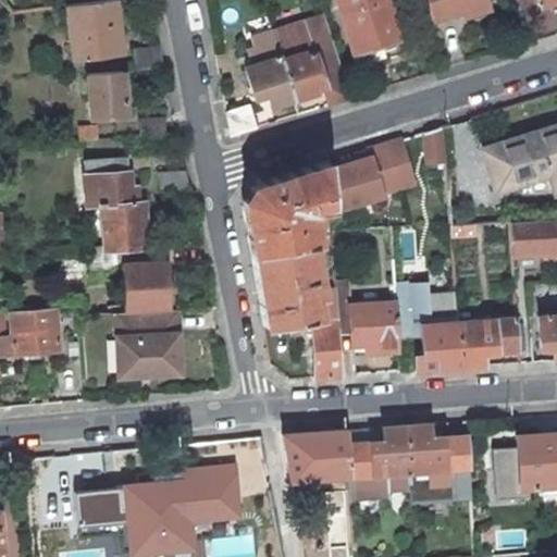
[(12,0),(0,0),(13,11),(23,10),(12,0)]
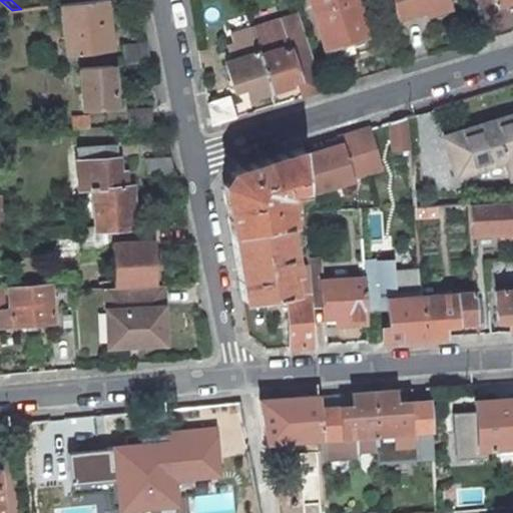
[(0,0),(0,15),(12,10),(0,0)]
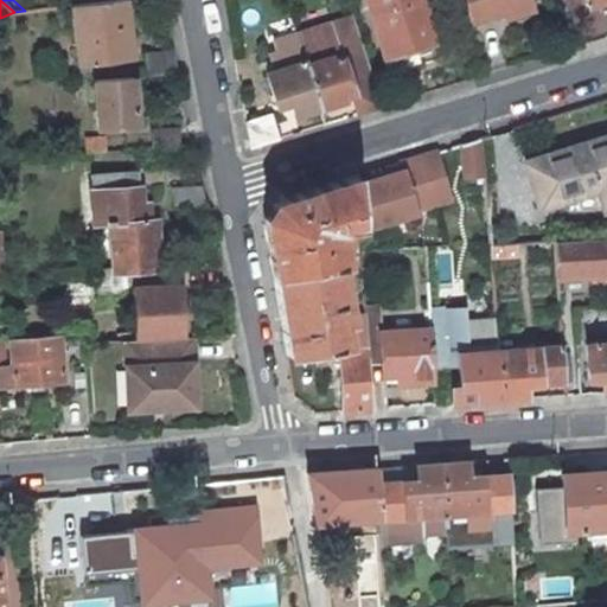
[(109,0),(88,2),(71,5),(78,62),(131,55),(122,0),(109,0)]
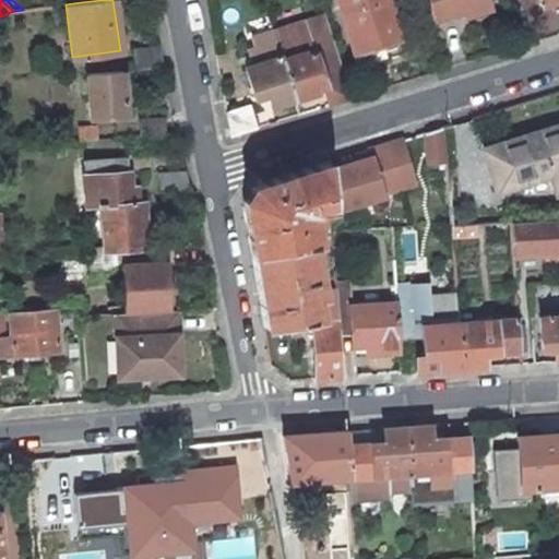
[(390,0),(337,0),(359,69),(406,55),(390,0)]
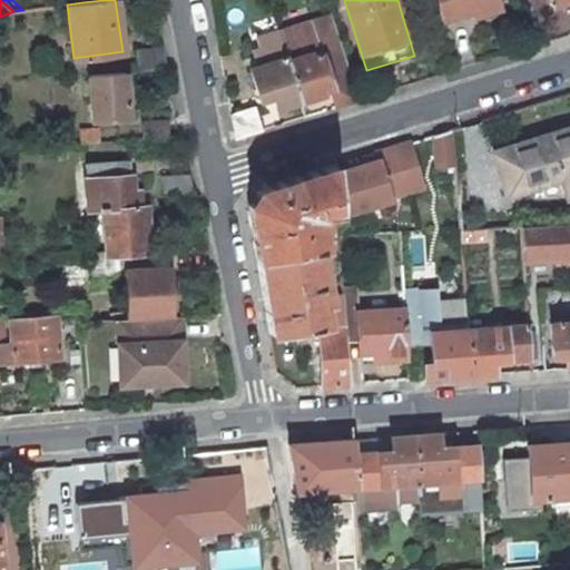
[(438,0),(444,20),(492,5),(490,0),(438,0)]
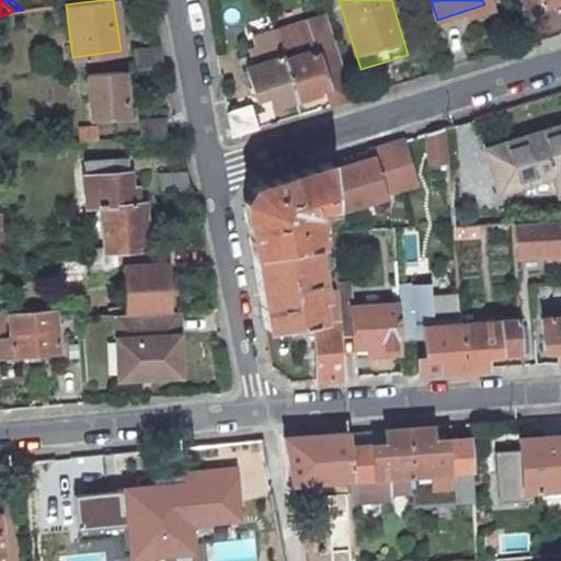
[(327,16),(306,23),(308,29),(328,22),(327,16)]
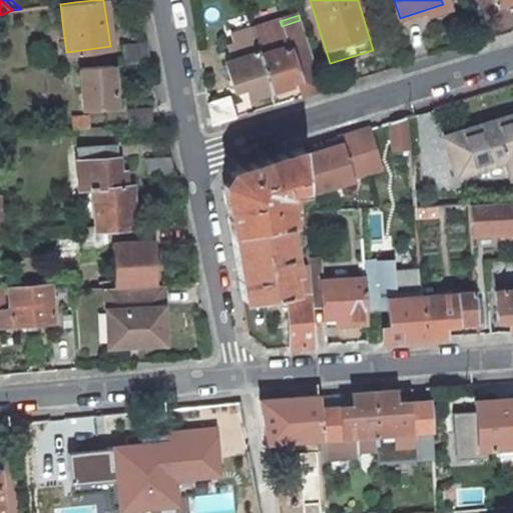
[(295,68),(290,49),(289,48),(308,43),(300,20),(282,26),(280,21),(251,29),(258,51),(259,54),(270,90),(290,84),(289,80),(298,78),(295,68)]
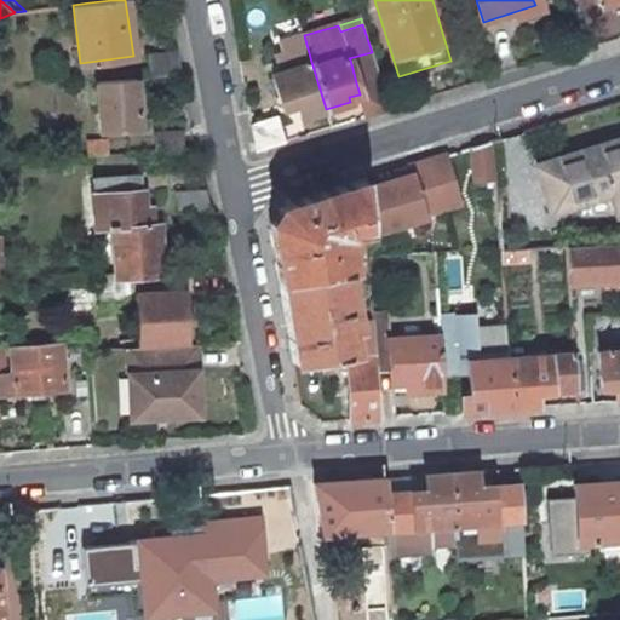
[(326,109),(313,65),(311,62),(304,35),(303,33),(279,39),(282,51),(273,53),(279,72),(271,73),(282,107),(297,102),(300,118),(326,109)]
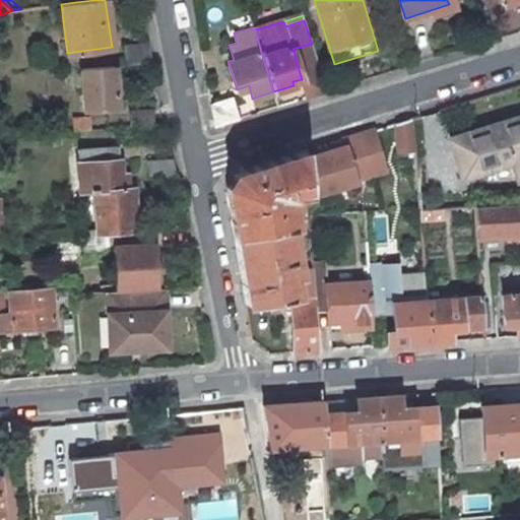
[(148,42),(124,45),(127,64),(152,62),(148,42)]
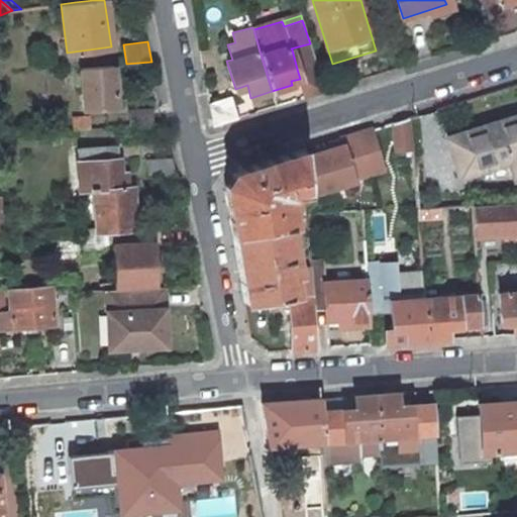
[(324,91),(316,63),(310,43),(291,48),(292,49),(297,69),(300,79),(306,97),(324,91)]
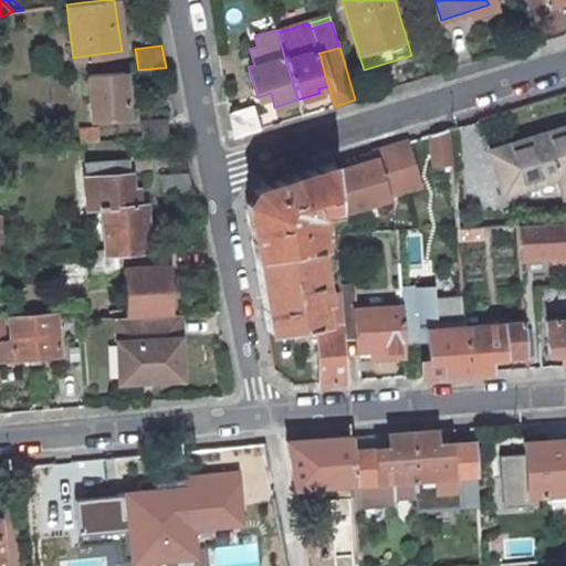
[(124,71),(87,74),(91,117),(127,115),(124,71)]
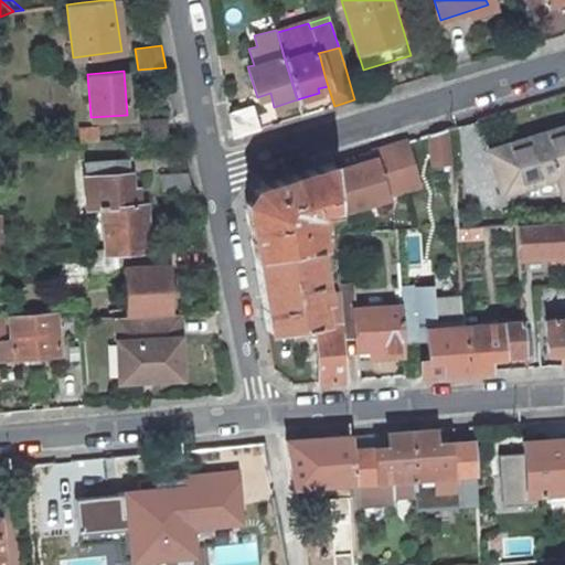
[(233,137),(260,129),(253,105),(228,113),(233,137)]
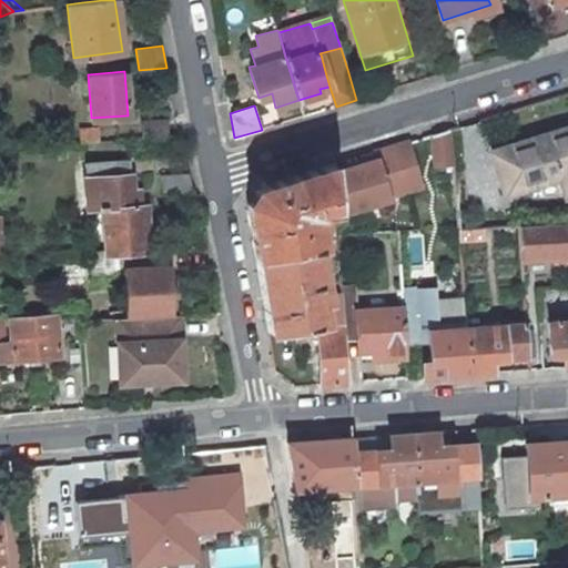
[(141,120),(141,137),(169,135),(169,119),(141,120)]
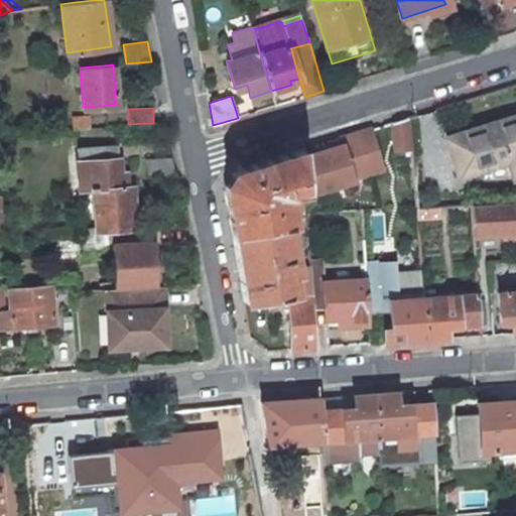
[(93,116),(74,117),(75,128),(93,127),(93,116)]
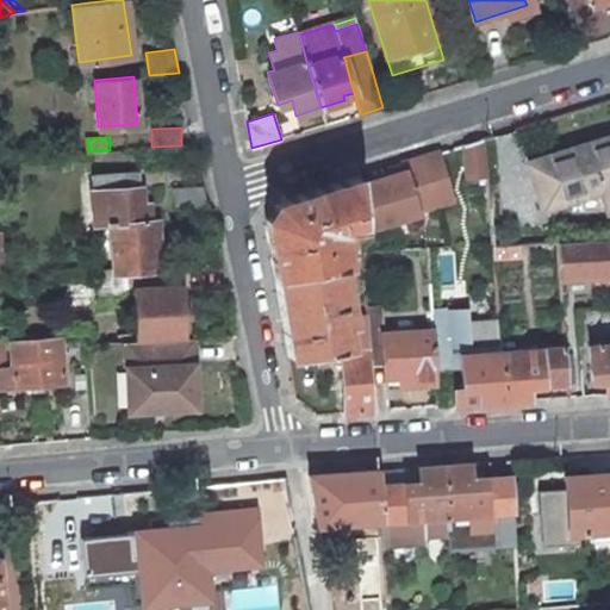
[(609,207),(609,137),(526,163),(540,207),(559,201),(599,190),(605,210),(609,207)]
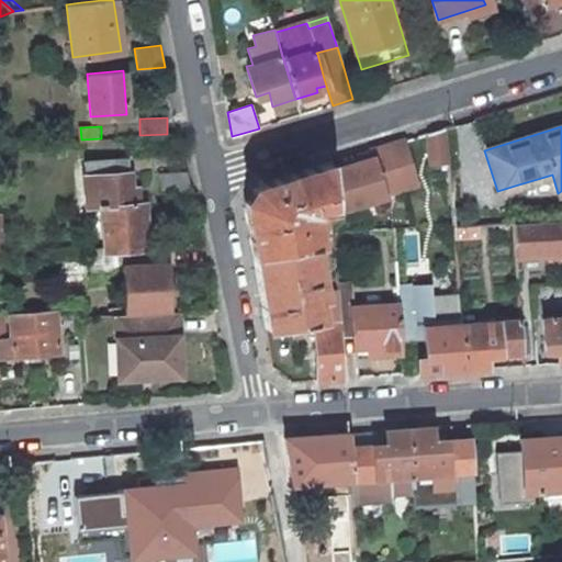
[(444,127),(426,133),(428,164),(447,163),(444,127)]
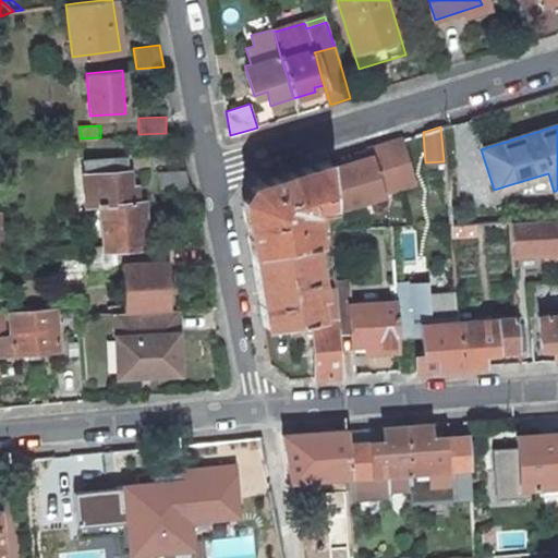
[(326,169),(329,208),(341,207),(381,196),(380,192),(413,183),(400,140),(366,149),(368,156),(326,169)]
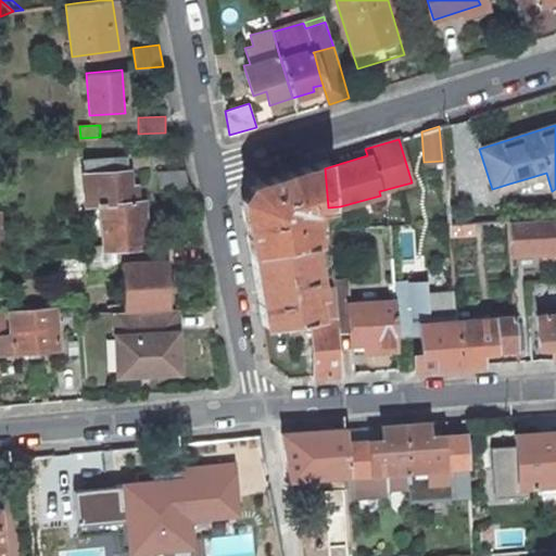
[(127,156),(83,159),(85,205),(100,204),(102,244),(90,245),(91,252),(124,250),(144,248),(141,201),(136,202),(135,194),(129,196),(127,156)]
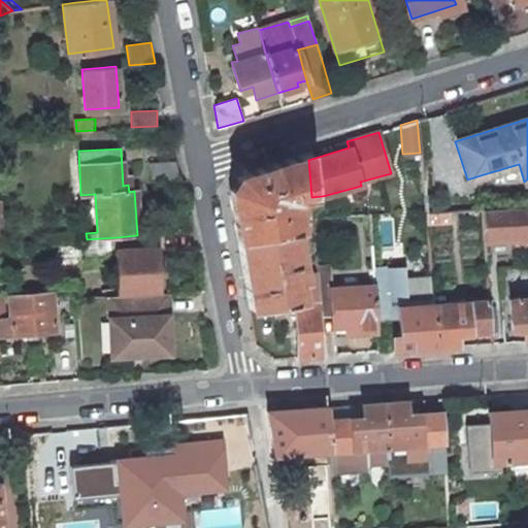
[(242,173),(229,195),(237,239),(249,307),(295,300),(300,299),(296,276),(300,275),(300,274),(292,228),(297,228),(294,210),(298,206),(297,198),(307,197),(311,197),(308,160),(308,153),(242,173)]
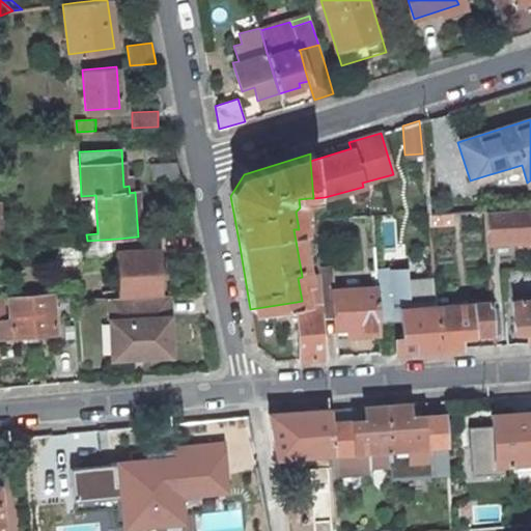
[(176,161),(150,163),(154,180),(179,178),(176,161)]
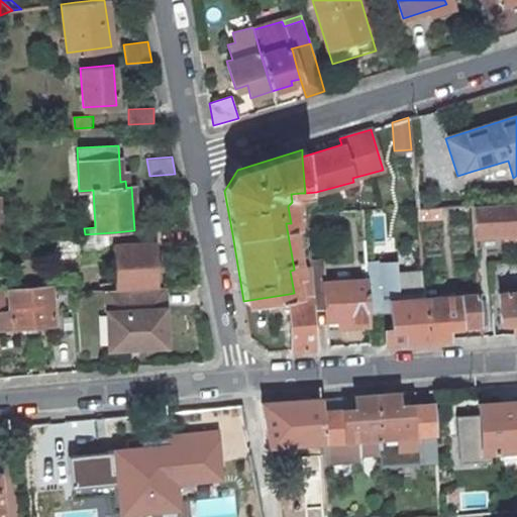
[(483,180),(513,178),(508,161),(474,171),(476,176),(479,175),(483,179),(483,180)]
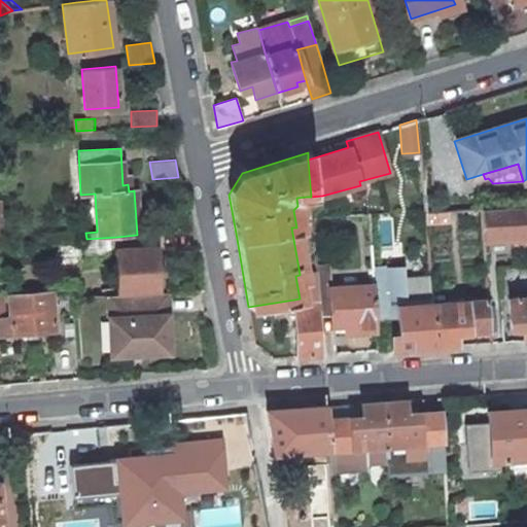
[(526,206),(480,210),(484,268),(526,265),(526,206)]
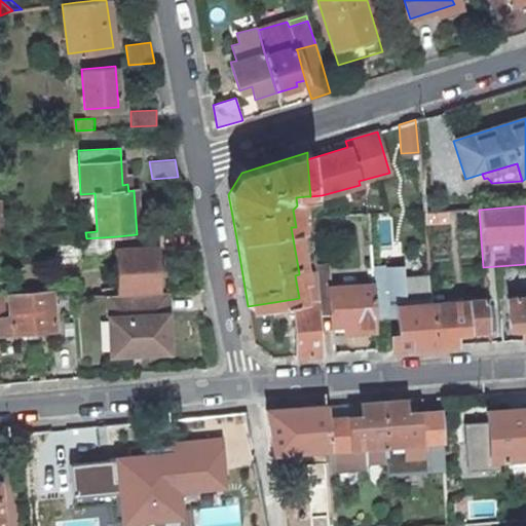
[(445,212),(423,213),(424,224),(446,222),(445,212)]
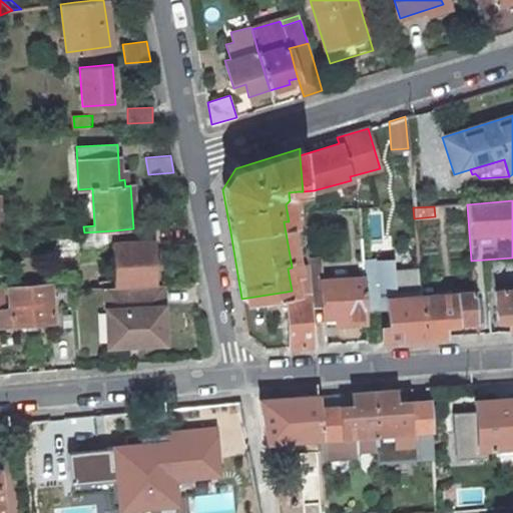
[(114,243),(114,244),(116,288),(134,287),(155,286),(152,241),(115,243),(114,243)]
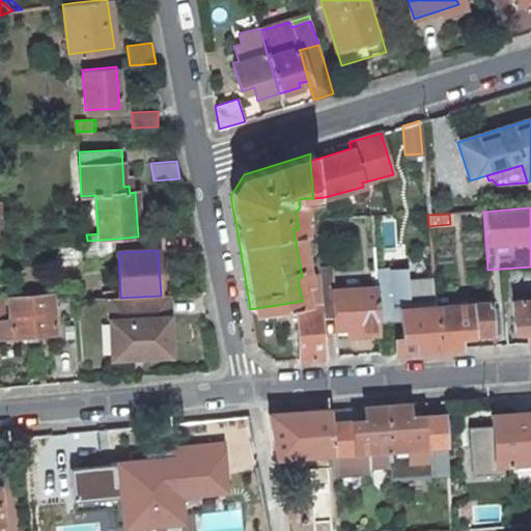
[(332,267),(317,268),(318,276),(320,318),(334,317),(336,328),(357,327),(357,334),(379,333),(378,316),(376,287),(333,290),(332,267)]
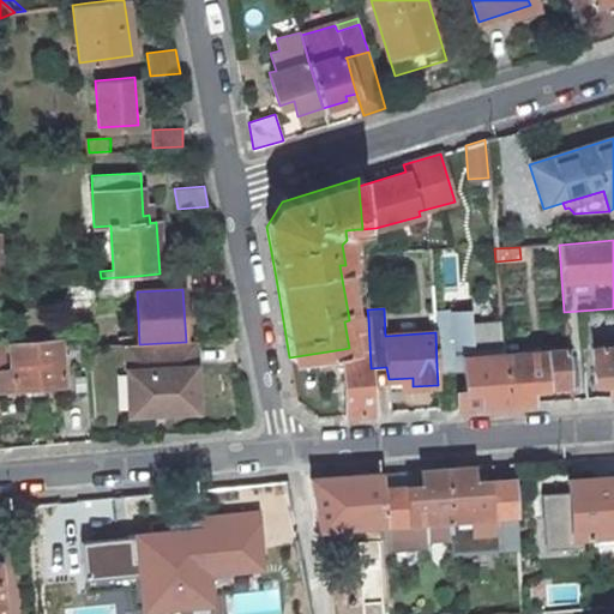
[(503,355),(501,339),(500,325),(471,327),(470,317),(434,319),(435,332),(437,366),(462,363),(464,390),(456,390),(457,408),(507,404),(503,355)]
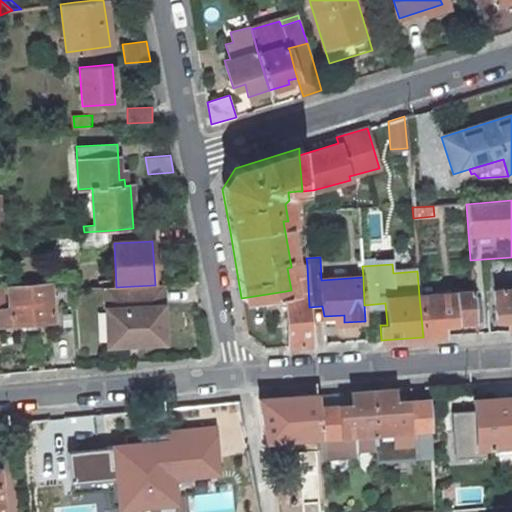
[(307,266),(291,266),(291,267),(287,268),(291,290),(286,291),(290,347),(312,345),(309,307),(307,266)]
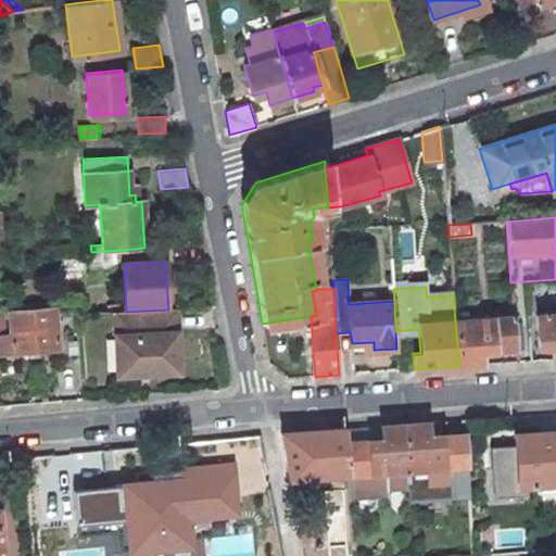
[(0,353),(58,349),(55,306),(9,310),(11,335),(0,335),(0,353)]
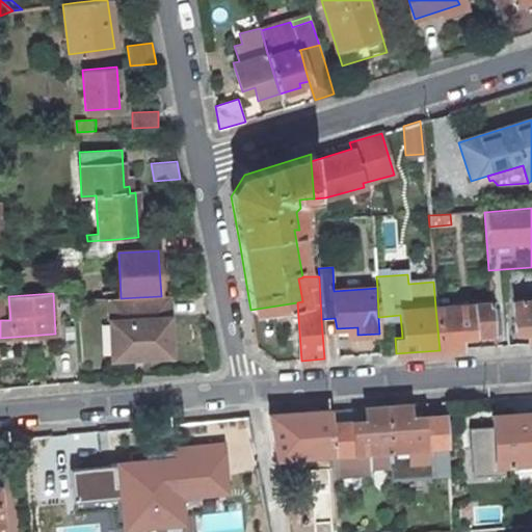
[(121,298),(107,298),(108,320),(112,365),(128,364),(171,360),(166,296),(161,296),(139,297),(121,298)]
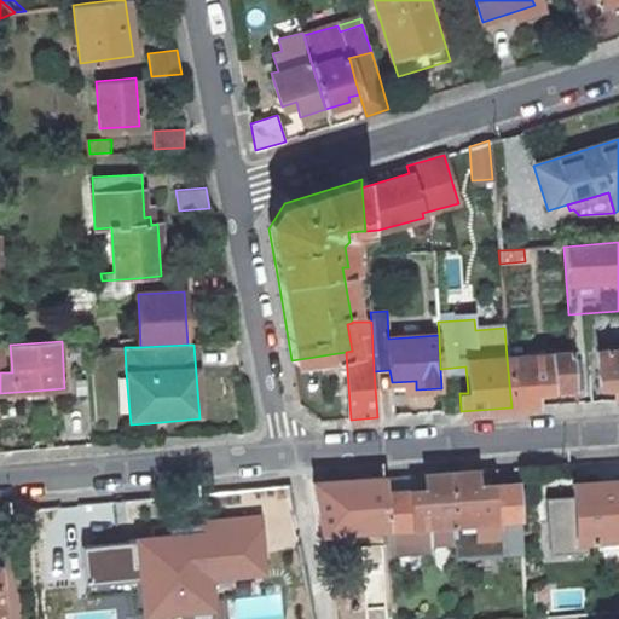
[(589,348),(572,348),(572,351),(574,379),(593,376),(589,348)]
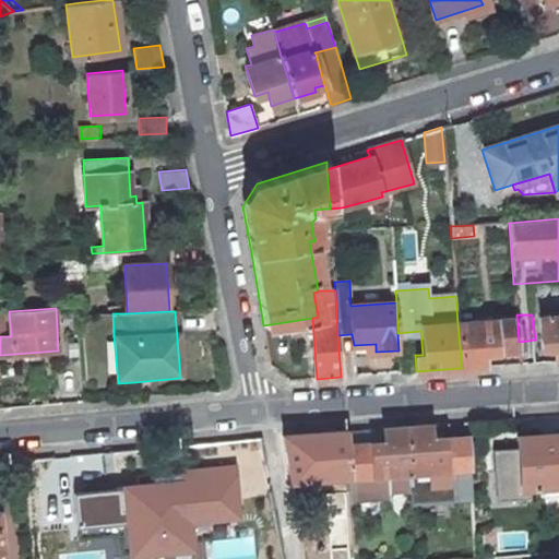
[(558,314),(538,317),(542,348),(555,347),(556,360),(558,360),(558,314)]
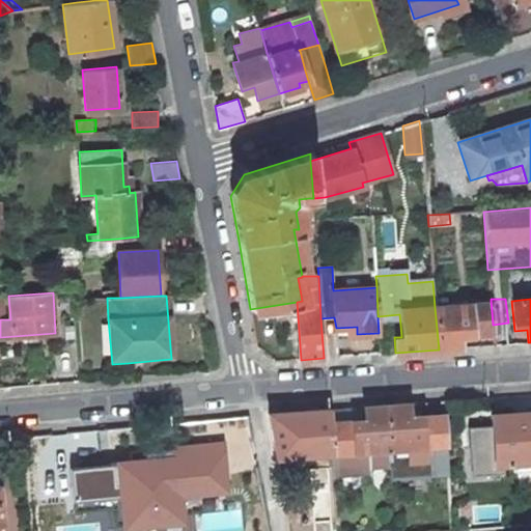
[(459,334),(472,334),(493,331),(493,325),(491,301),(470,304),(435,307),(439,350),(460,347),(459,334)]
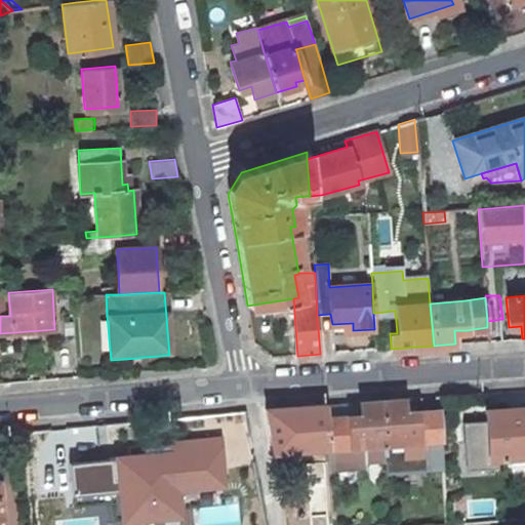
[(403,399),(381,400),(384,433),(384,443),(385,459),(386,473),(442,470),(439,409),(404,411),(403,399)]
